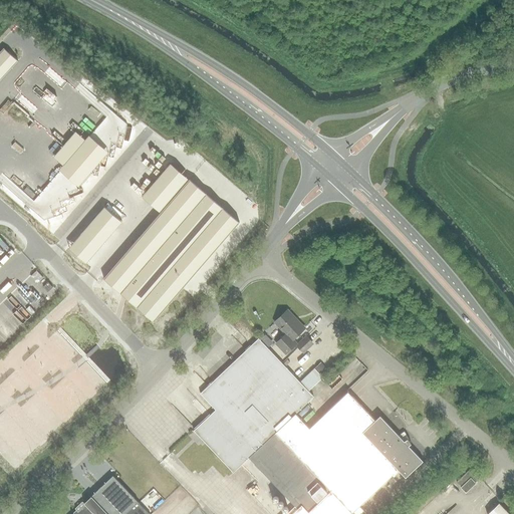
[(8,52),(0,60),(0,80),(18,61),(8,52)]
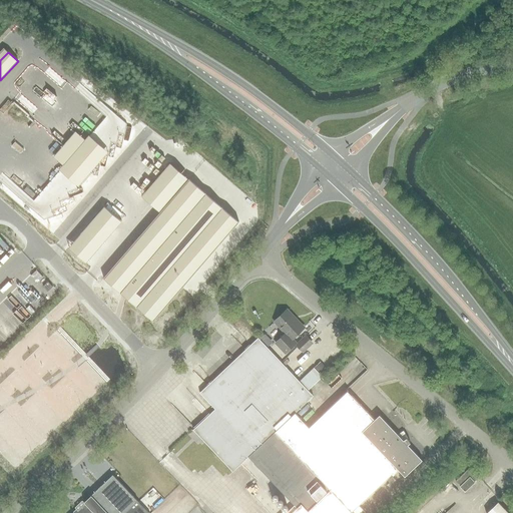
[(2,173),(0,175),(0,181),(44,219),(44,220),(54,216),(52,210),(62,207),(60,201),(69,198),(67,192),(77,188),(75,183),(76,181),(81,185),(92,173),(87,169),(93,170),(95,160),(101,161),(103,151),(109,152),(111,142),(116,143),(119,133),(124,134),(127,124),(79,83),(74,89),(106,117),(34,200),(2,173)]
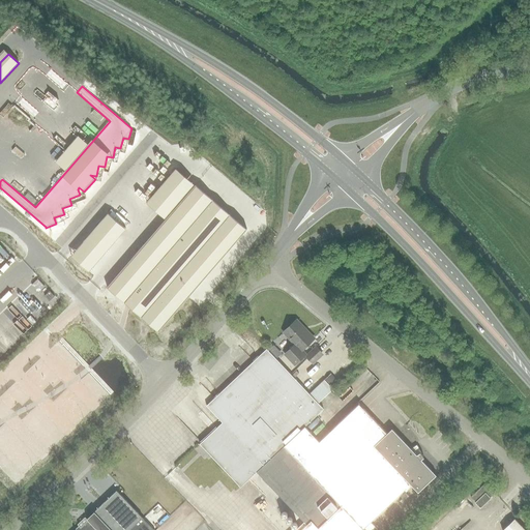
[(195,184),(107,287),(158,331),(246,229),(195,184)]
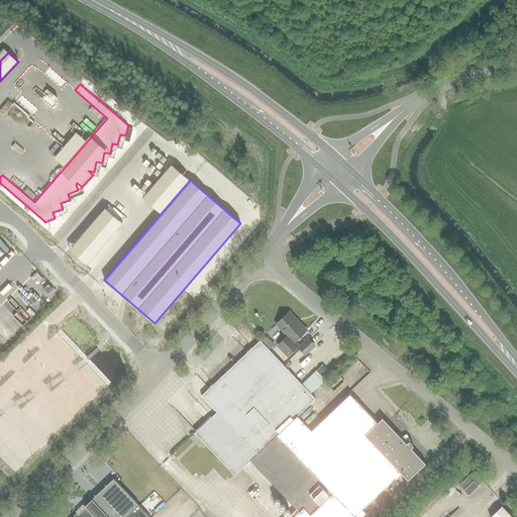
[(31,278),(37,285),(43,279),(37,272),(31,278)]
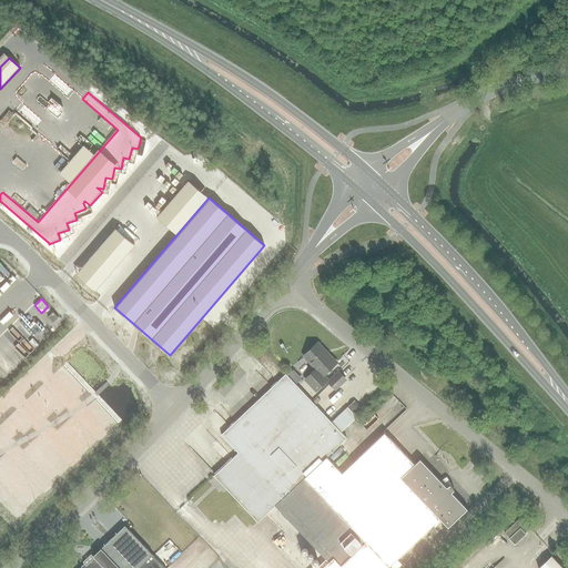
[(48,317),(53,323),(58,317),(53,312),(48,317)]
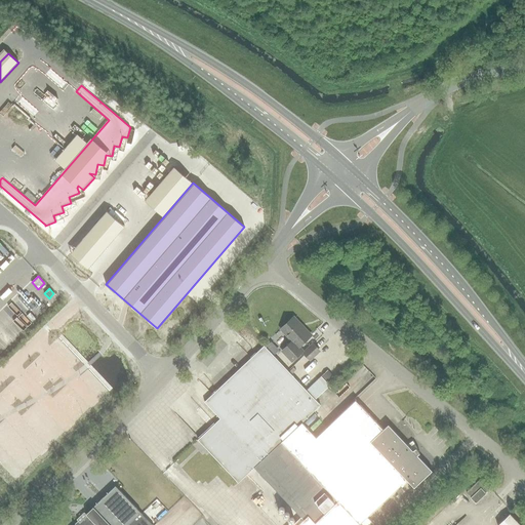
[(292,341),(287,347),(282,351),(292,361),(303,352),(298,347),(311,335),(293,318),(281,329),(292,341)]
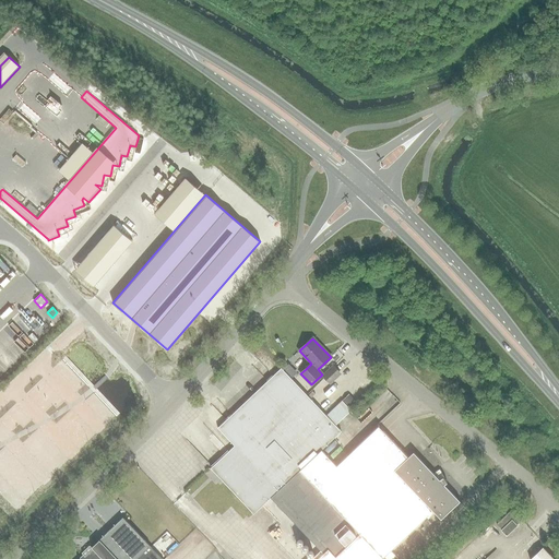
[(292,363),(286,367),(288,371),(289,370),(293,375),(297,371),(292,363)]
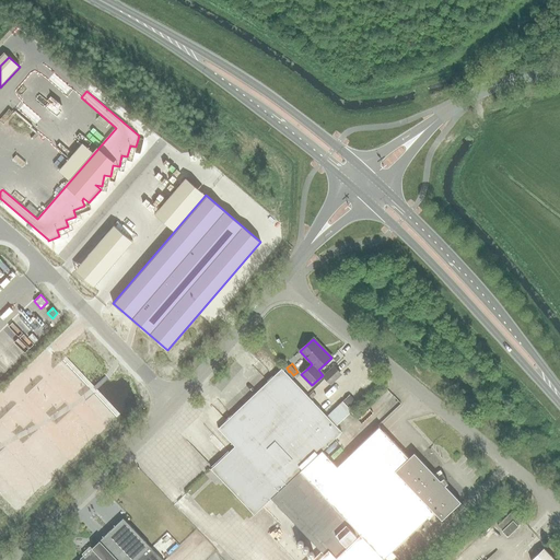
[(331,385),(342,374),(334,365),(323,376),(331,385)]
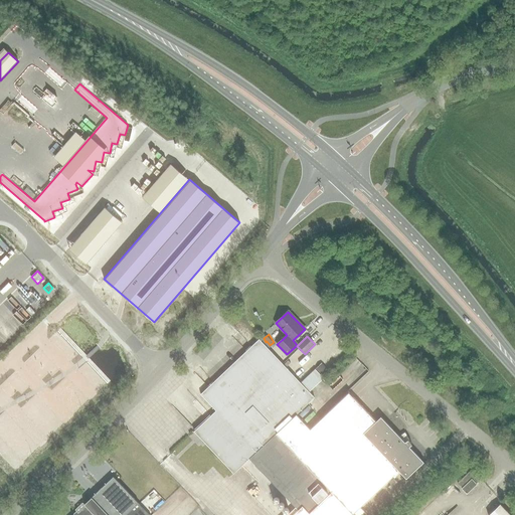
[(249,459),(296,414),(314,397),(309,392),(323,378),(323,377),(315,369),(300,383),(259,339),(200,394),(215,410),(194,432),(233,474),(249,459)]
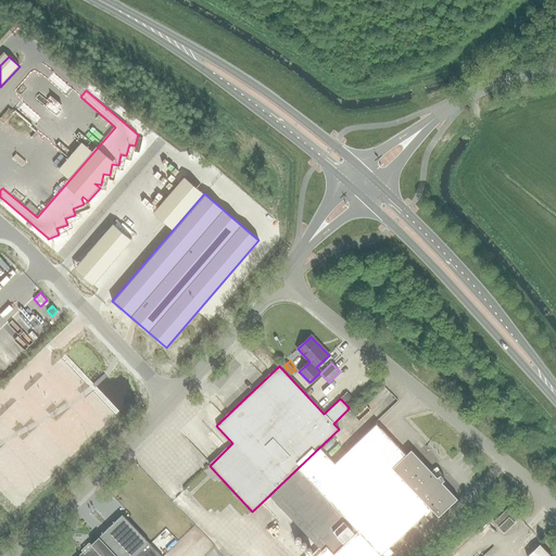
[(348,392),(340,399),(349,407),(355,401),(348,392)]
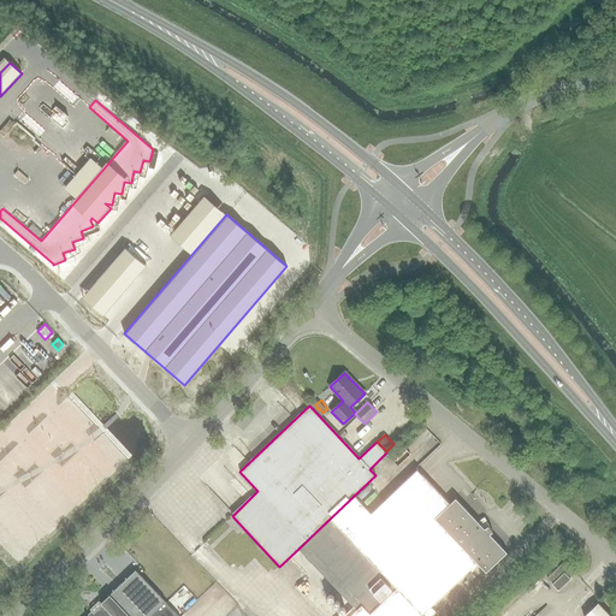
[(371,514),(354,496),(298,549),(356,610),(349,615),(437,615),(438,615),(431,608),(472,568),(473,569),(478,564),(485,573),(507,552),(490,534),(493,533),(490,526),(484,517),(478,522),(455,499),(449,504),(416,471),(371,514)]
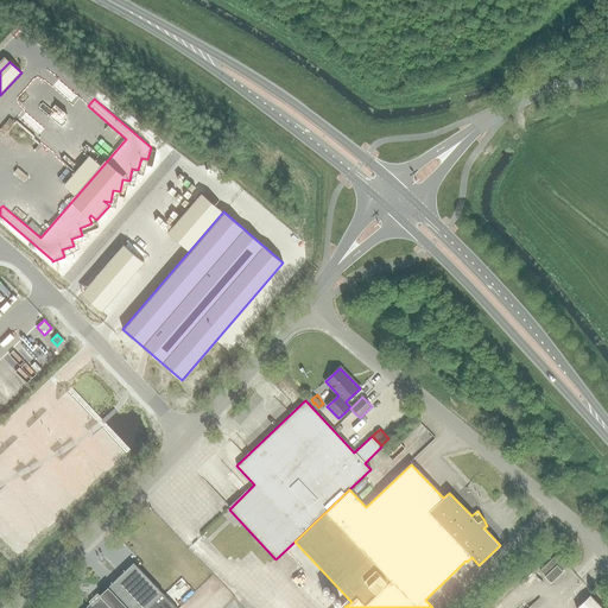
[(562,571),(568,565),(557,553),(539,570),(546,577),(557,567),(562,571)]
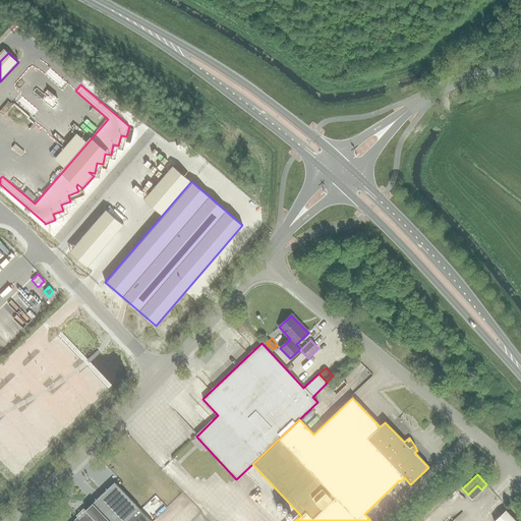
[(75,516),(77,517),(72,520),(151,520),(114,482),(84,511),(82,509),(75,516)]
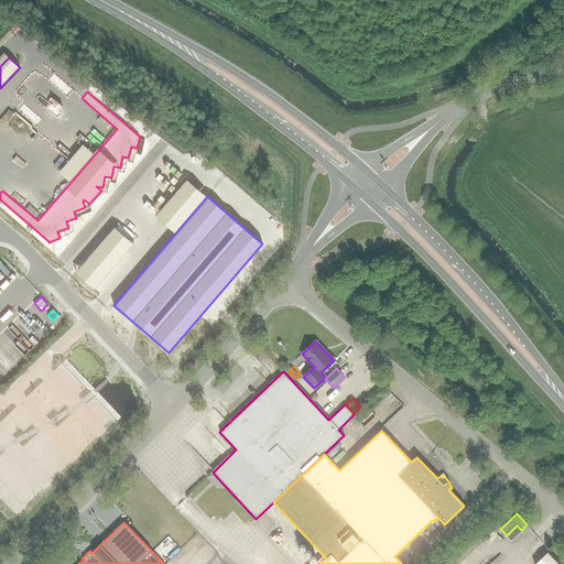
[(559,563),(548,553),(534,563),(559,563)]
